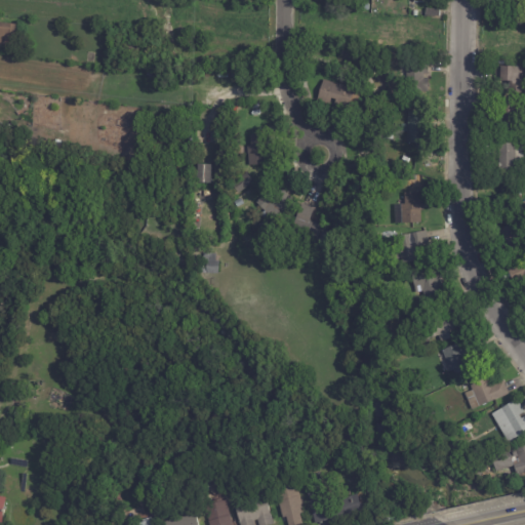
[(440,9),(439,17),(426,15),(427,8),(440,9)]
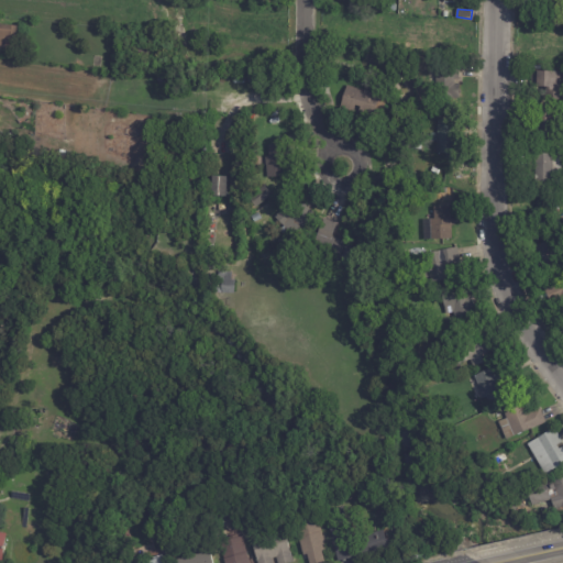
[(0,46),(0,24),(17,26),(15,41),(6,40),(4,47),(0,46)]
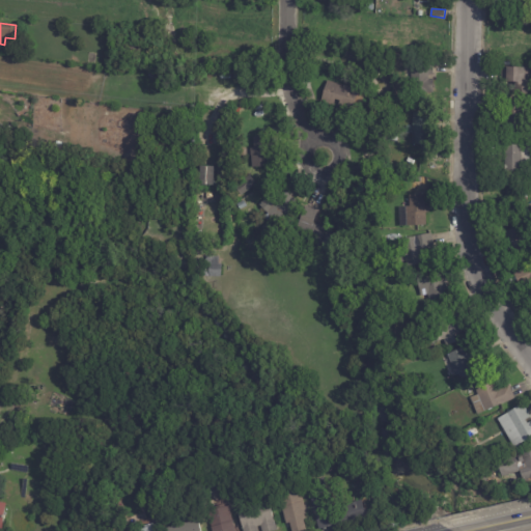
[(127,43),(143,45),(141,56),(126,54),(127,43)]
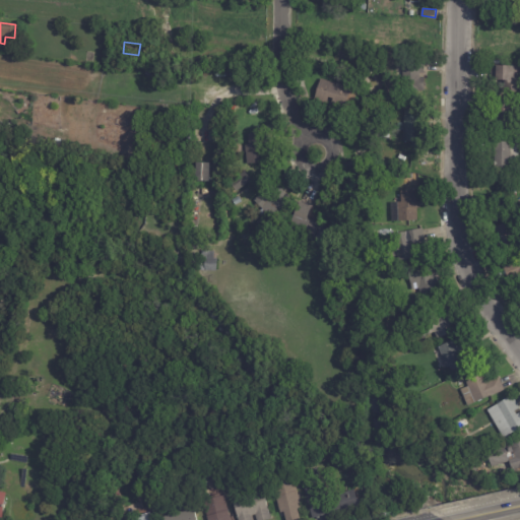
[(419,60),(418,70),(414,70),(414,90),(402,90),(402,77),(396,77),(397,59),(419,59),(419,60)]
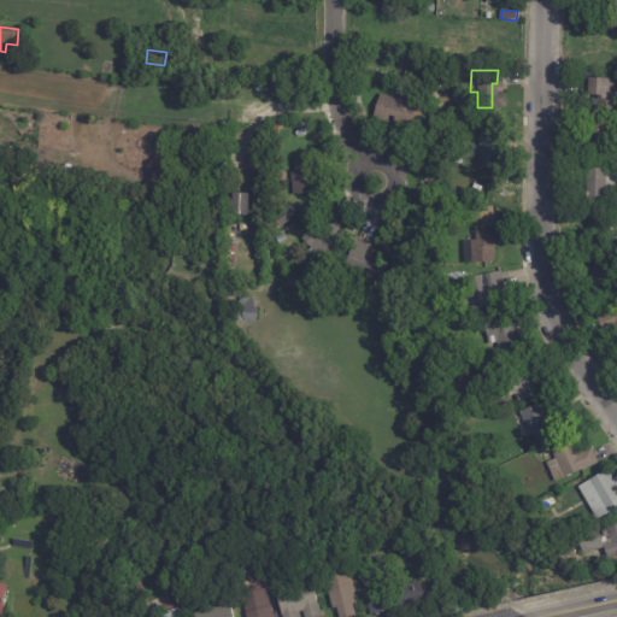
[(616,78),(616,110),(595,110),(595,95),(581,95),(582,78),(616,78)]
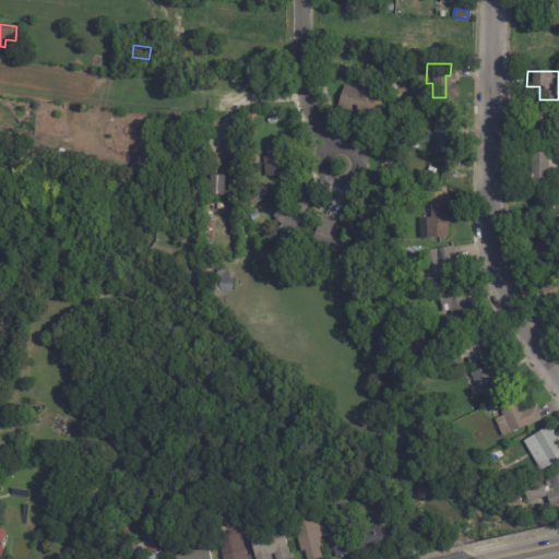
[(324,85),(325,91),(326,91),(326,94),(320,96),(318,86),(324,85)]
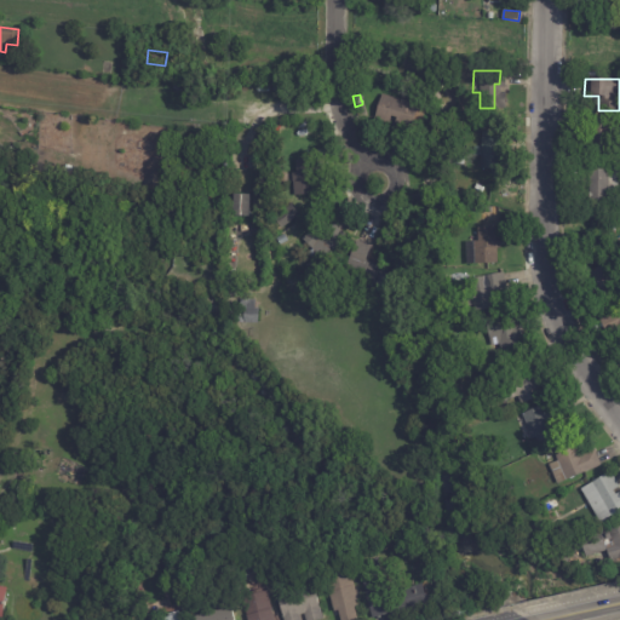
[(412,130),(392,124),(395,118),(390,116),(388,124),(373,119),(380,95),(396,99),(397,98),(418,104),(417,105),(425,108),(418,131),(412,130)]
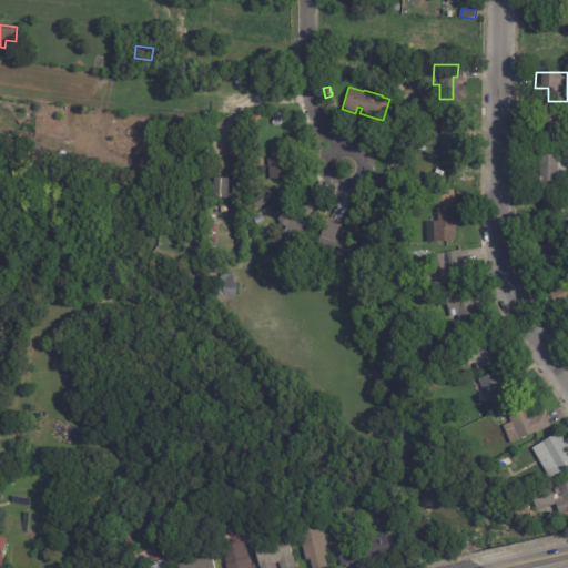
[(558,111),(557,139),(539,139),(539,132),(535,132),(535,110),(558,111)]
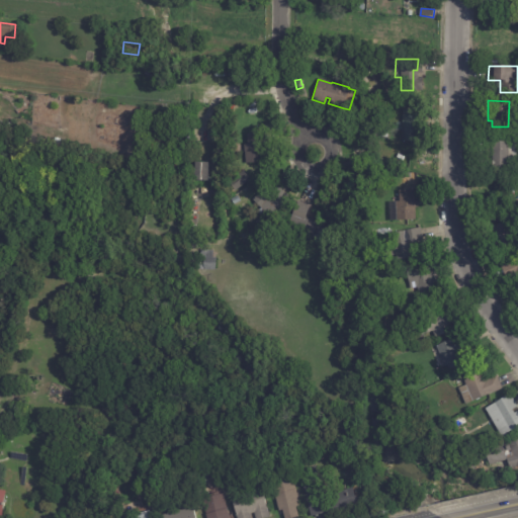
[(418,112),(417,123),(419,123),(418,142),(401,141),(402,131),(396,130),(396,122),(402,122),(402,109),(418,110),(418,112)]
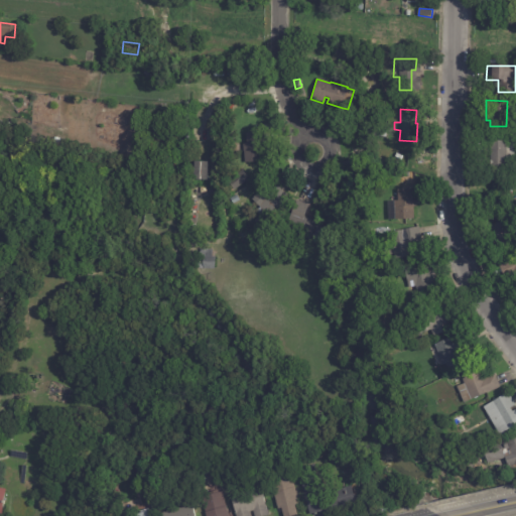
[(268,138),(269,157),(263,158),(263,161),(244,162),(243,144),(246,144),(245,133),(267,132),(268,138)]
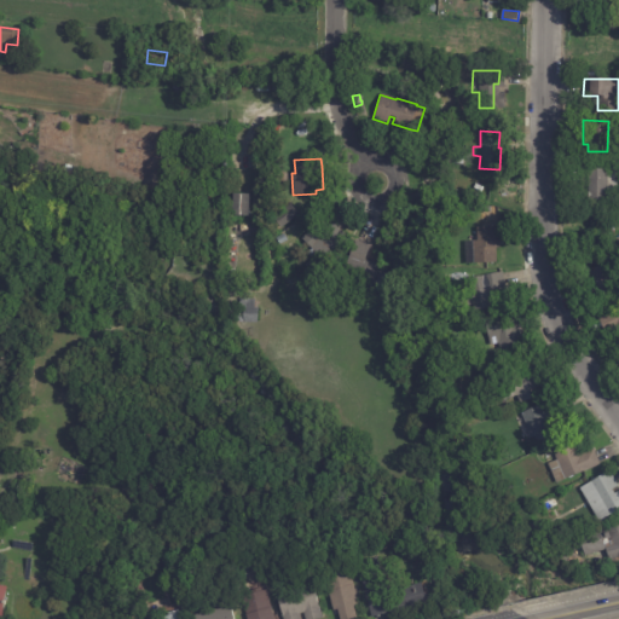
[(607,200),(588,200),(588,169),(608,169),(608,171),(618,171),(617,201),(607,200)]
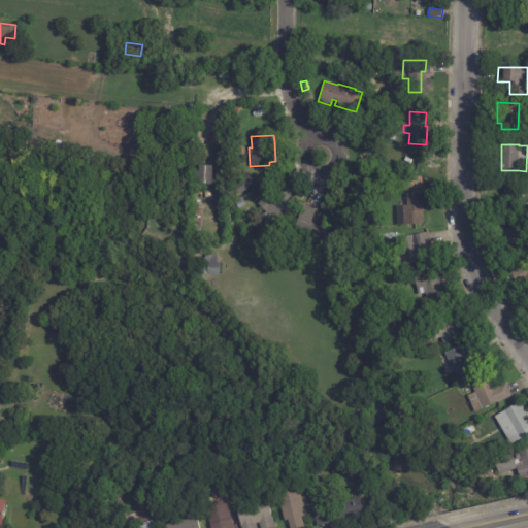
[(211,185),(197,185),(198,165),(211,166),(211,185)]
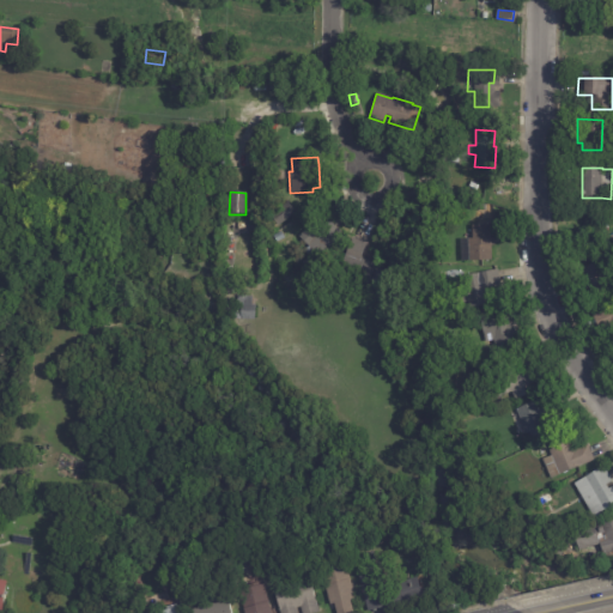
[(296,213),(278,228),(271,217),(287,202),(296,213)]
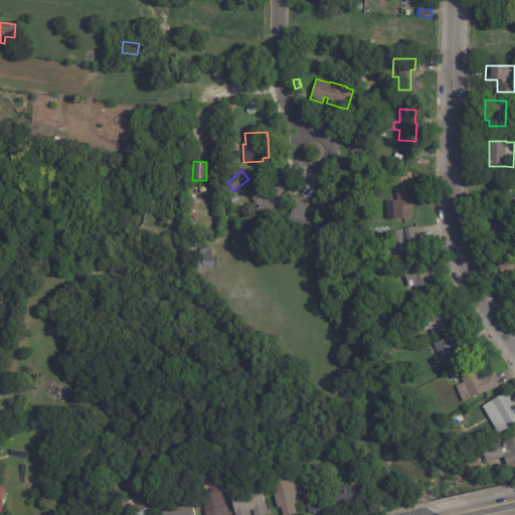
[(269,185),(272,188),(276,185),(290,199),(273,217),(271,216),(265,222),(254,212),(259,208),(250,200),(267,183),(269,185)]
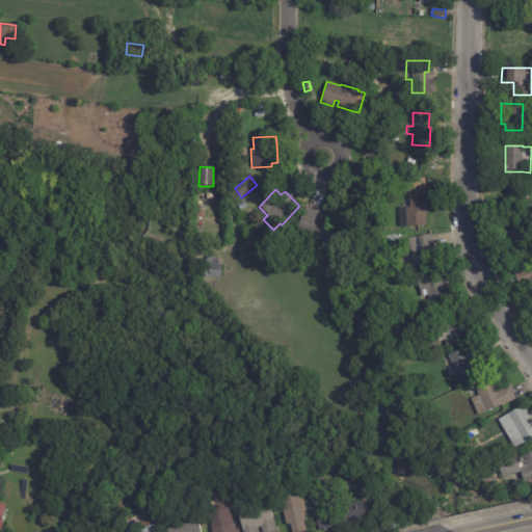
[(429,196),(429,204),(426,204),(426,207),(429,207),(430,213),(426,213),(426,227),(400,228),(399,208),(409,207),(409,195),(429,195),(429,196)]
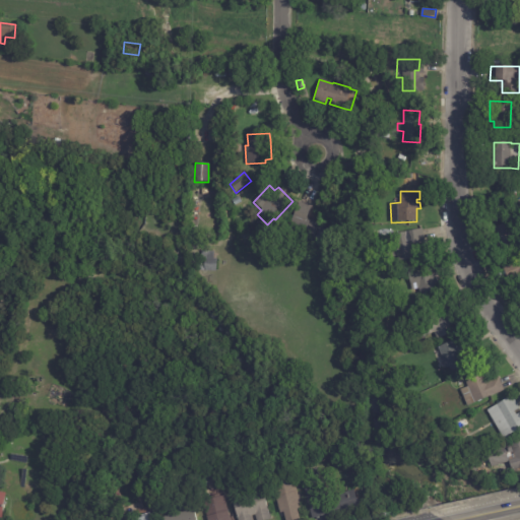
[(301,202),(311,206),(306,218),(319,222),(312,242),(287,233),(300,202),(301,202)]
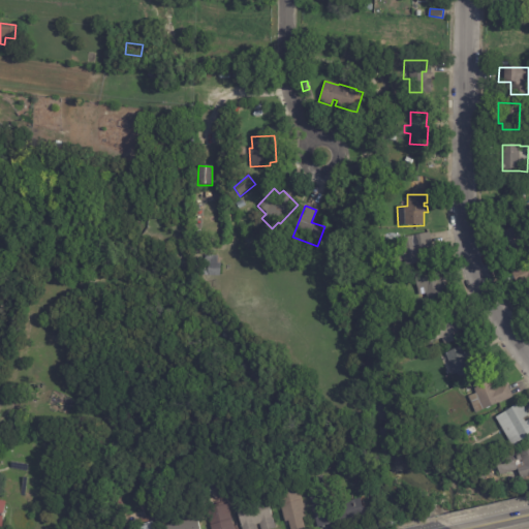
[(504,244),(500,232),(525,224),(528,238),(528,253),(514,258),(510,248),(505,249),(504,244)]
